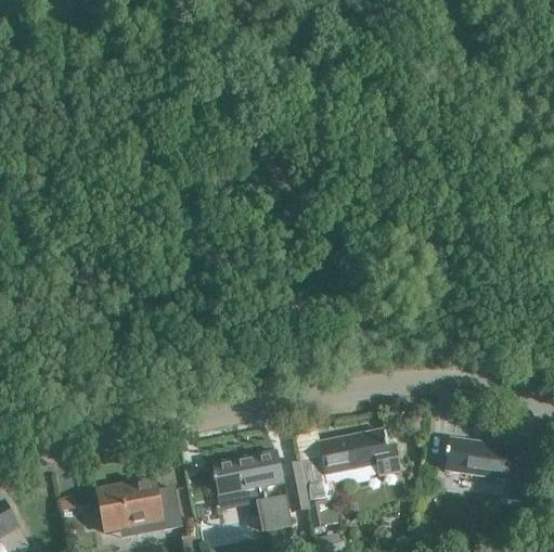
[(322,454),(300,459),(300,462),(301,466),(309,504),(310,504),(314,525),(324,523),(319,496),(334,493),(332,479),(327,480),(326,474),(365,466),(378,464),(378,466),(379,474),(400,471),(399,466),(394,443),(386,445),(383,428),(319,441),(322,454)]
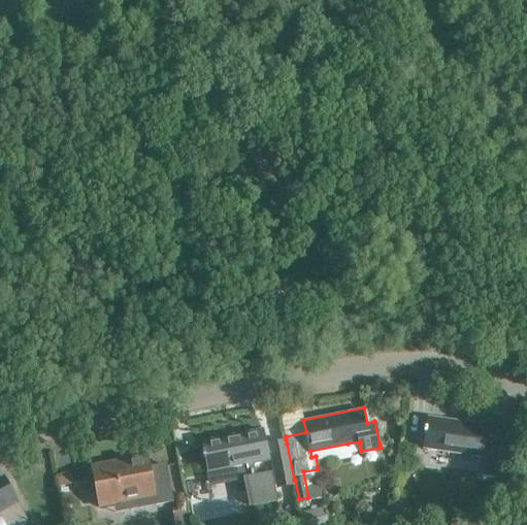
[(489,437),(490,424),(429,416),(425,448),(485,456),(483,474),(495,476),(500,439),(489,437)]
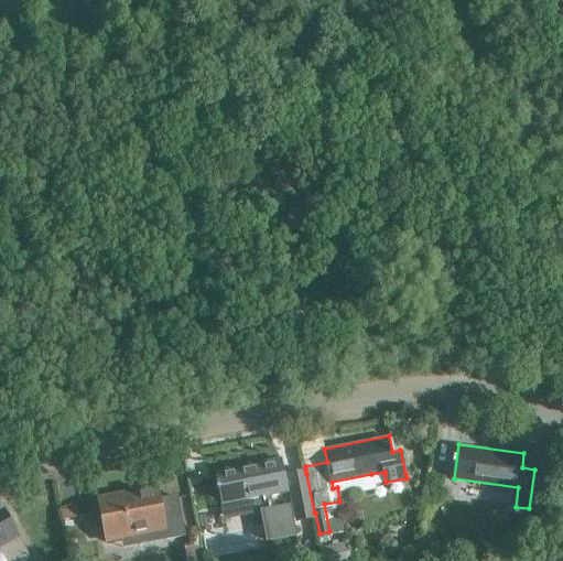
[(281,456),(216,470),(223,503),(245,498),(248,511),(263,508),(270,539),(296,533),(290,503),(294,502),(296,516),(314,513),(306,474),(305,470),(288,473),(289,476),(285,477),(281,456)]
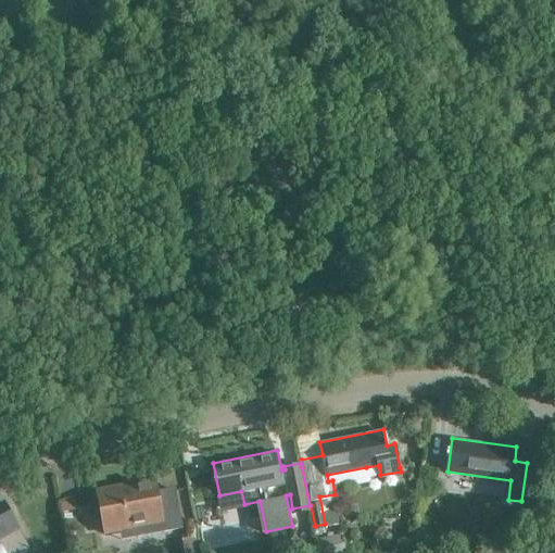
[(124,486),(97,490),(105,532),(162,522),(164,530),(183,526),(175,488),(158,491),(155,479),(137,482),(137,484),(124,486)]
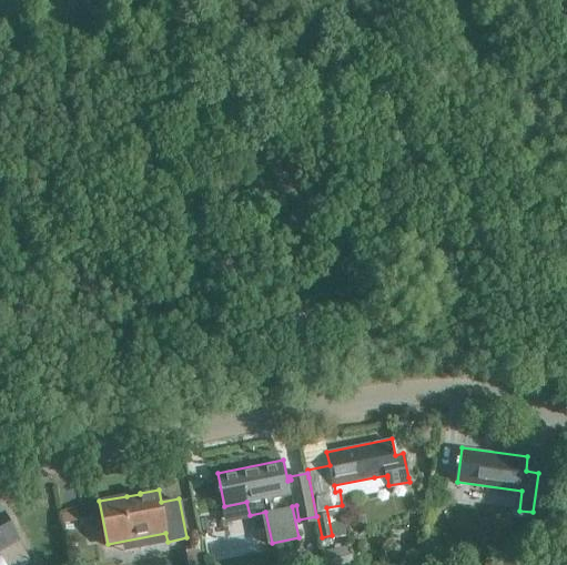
[(0,550),(1,550),(10,564),(20,564),(30,560),(4,513),(0,514),(0,550)]
